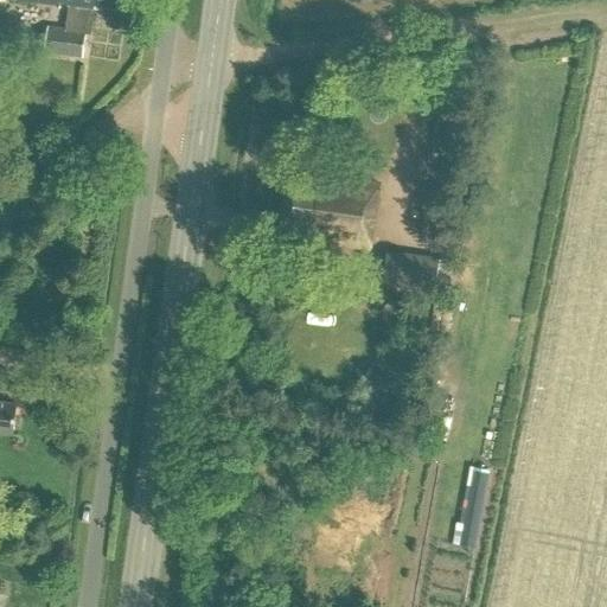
[(122,8),(122,0),(20,0),(69,6),(66,29),(48,26),(45,52),(83,58),(87,34),(91,34),(95,5),(122,8)]
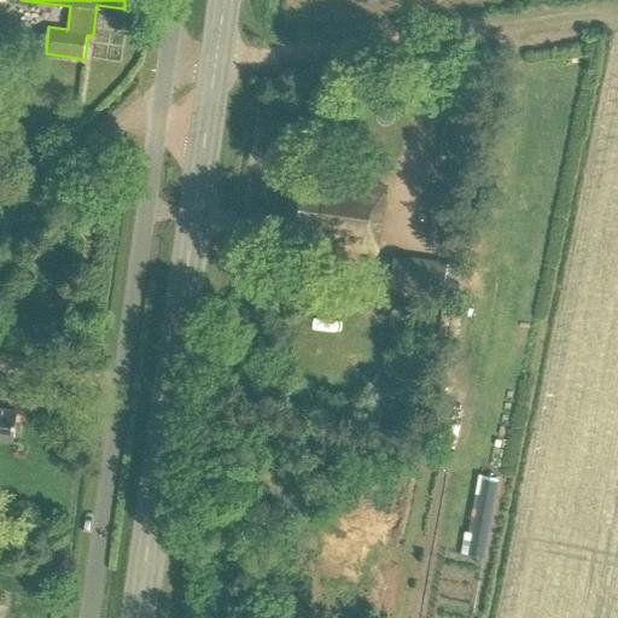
[(379,252),(386,185),(292,173),(284,240),(379,252)]
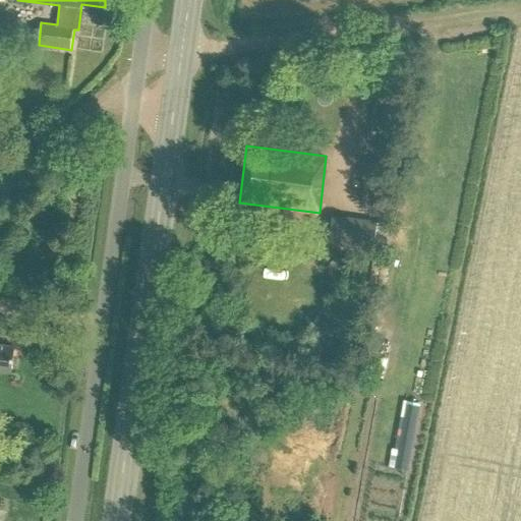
[(386,203),(390,168),(366,164),(361,199),(386,203)]
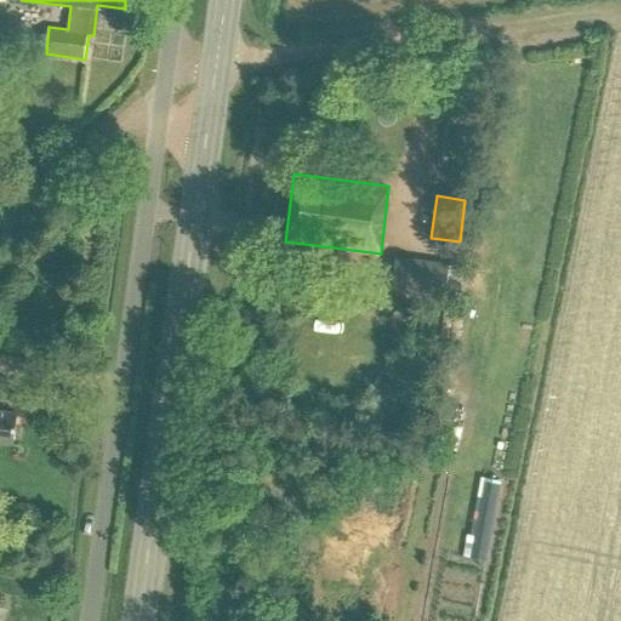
[(453,298),(457,266),(394,257),(391,290),(453,298)]
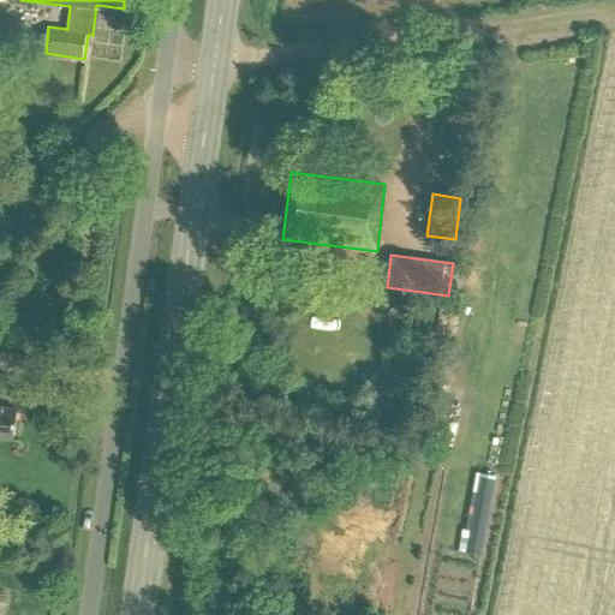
[(408,324),(413,316),(410,306),(401,302),(392,305),(387,314),(390,323),(399,328),(408,324)]
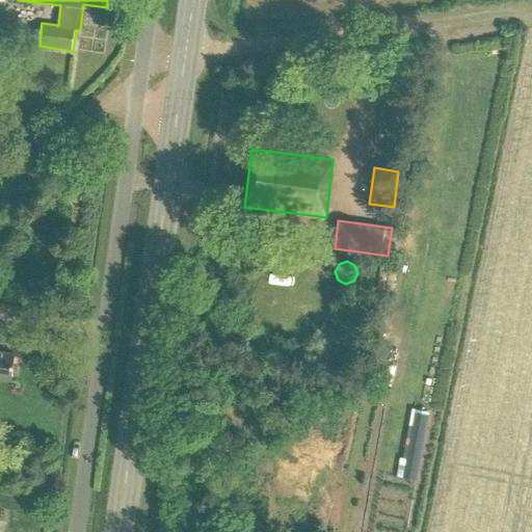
[(267,283),(264,301),(275,303),(278,286),(267,283)]
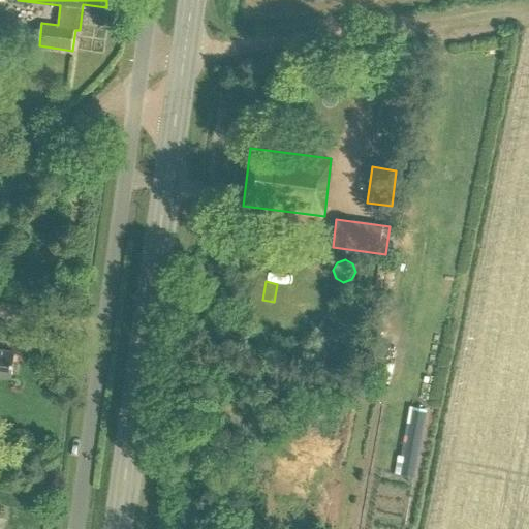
[(274,314),(271,324),(288,331),(292,319),(274,314)]
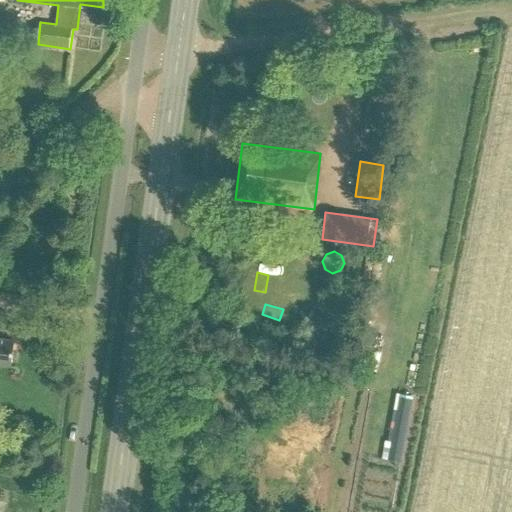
[(0,365),(11,367),(15,341),(0,338),(0,365)]
